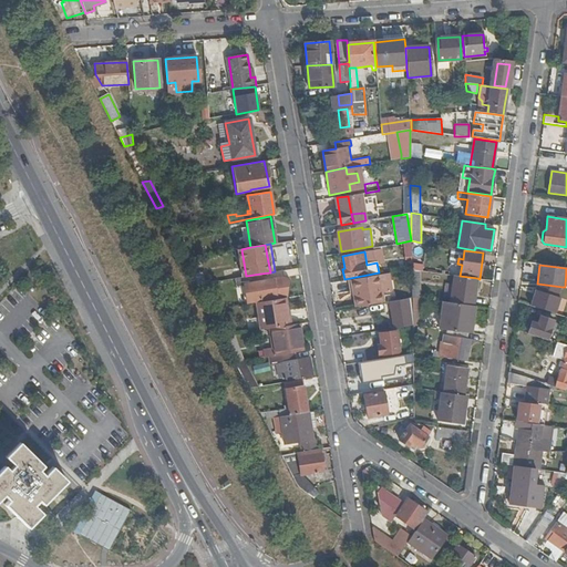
[(246,276),(235,278),(236,287),(248,285),(251,302),(256,301),(284,297),(286,294),(285,286),(287,285),(288,282),(288,280),(287,279),(286,277),(284,277),(272,279),(272,280),(266,282),(266,280),(261,281),(260,274),(246,276)]
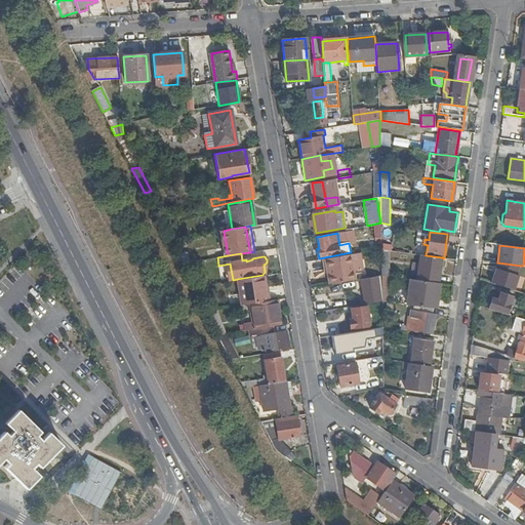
[(362,270),(359,253),(325,258),(329,284),(355,280),(353,271),(362,270)]
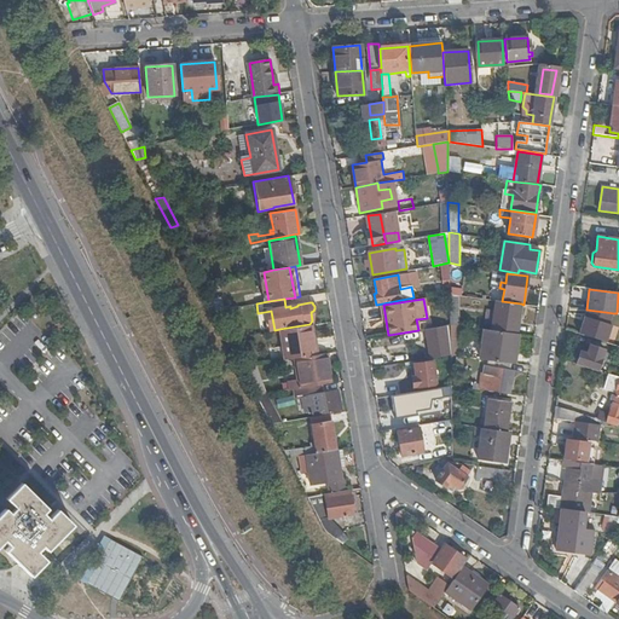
[(492,330),(518,334),(521,304),(502,301),(496,301),(492,330)]
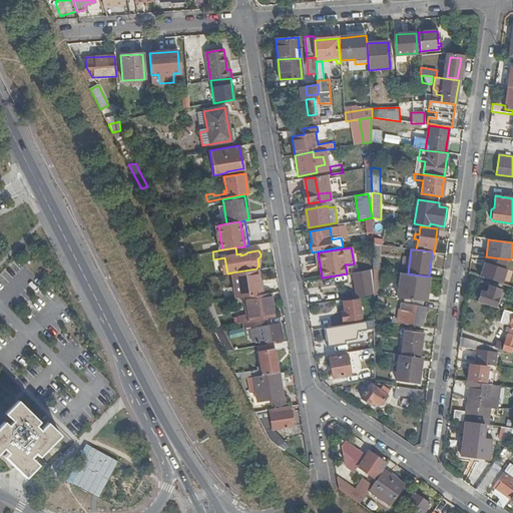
[(509,260),(486,257),(480,277),(504,285),(508,270),(506,270),(509,260)]
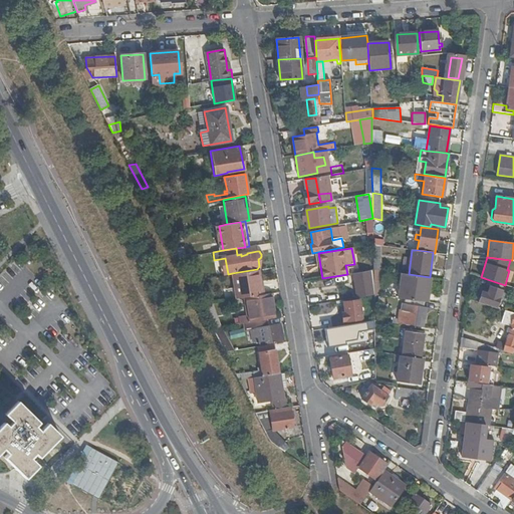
[(257,269),(232,273),(237,299),(246,297),(264,294),(260,269),(257,269)]
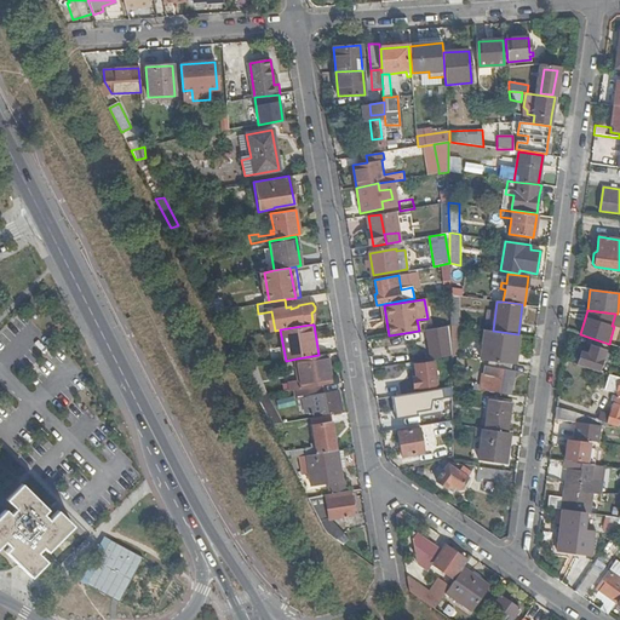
[(451,356),(451,325),(443,326),(435,328),(436,338),(437,338),(438,343),(430,344),(432,359),(451,356)]
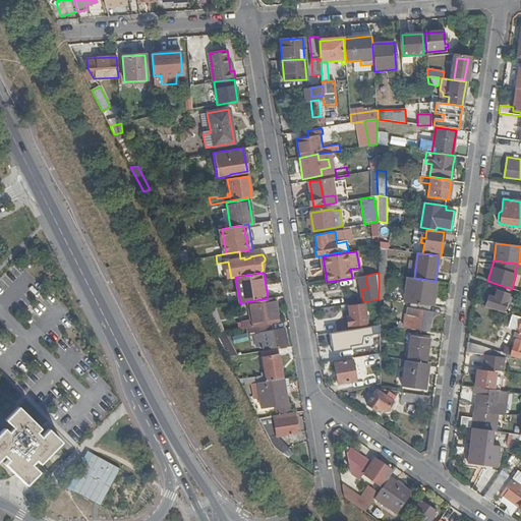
[(385,284),(385,274),(379,273),(379,299),(385,300),(385,294),(390,294),(390,283),(385,284)]
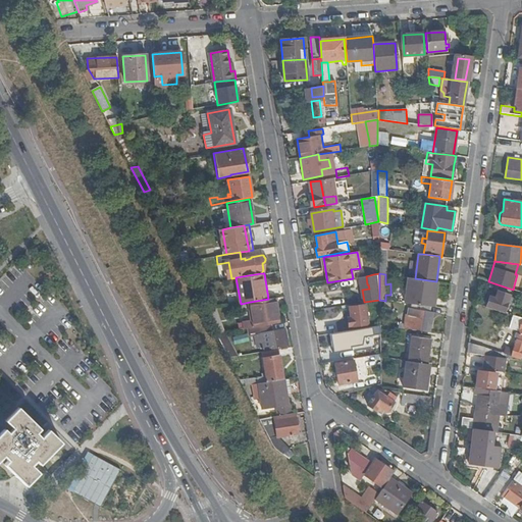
[(415,278),(409,277),(405,303),(410,304),(429,307),(432,307),(436,281),(415,278)]
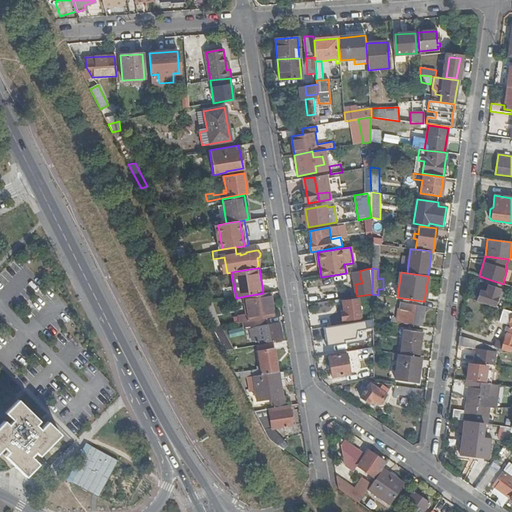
[(335,297),(335,292),(331,292),(330,286),(333,285),(332,279),(322,281),(325,298),(335,297)]
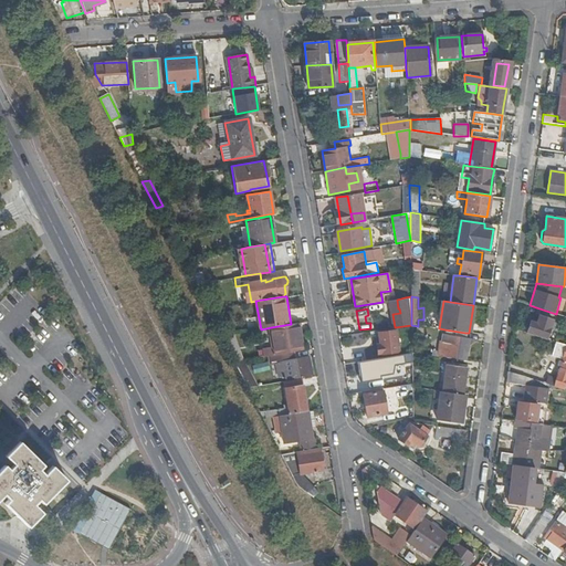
[(552,321),(540,316),(536,324),(531,322),(526,332),(546,338),(552,321)]
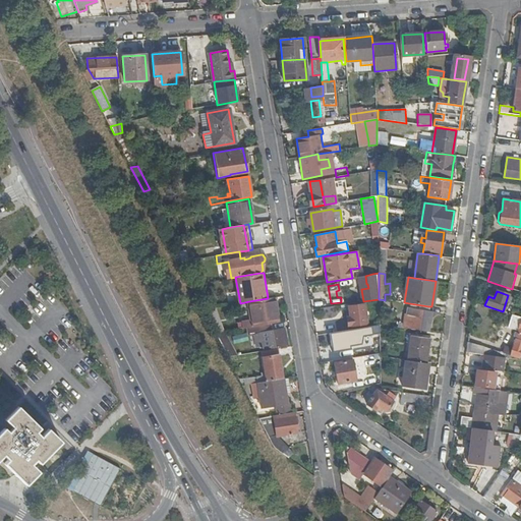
[(268,298),(249,301),(251,314),(255,314),(256,320),(252,321),(241,323),(242,329),(255,326),(271,324),(276,323),(272,297),(268,298)]
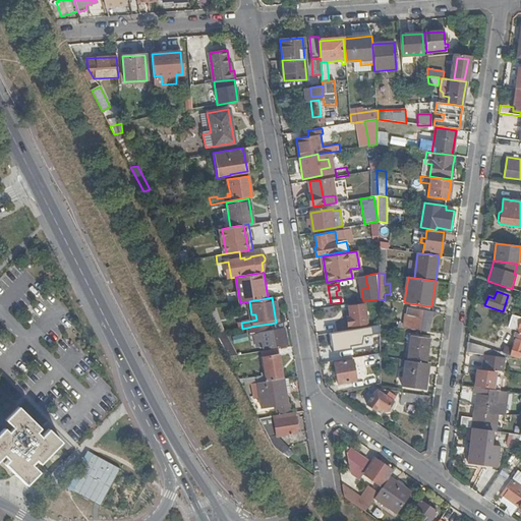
[(398,327),(411,329),(411,328),(424,329),(428,306),(409,303),(408,314),(406,315),(404,324),(398,323),(398,327)]
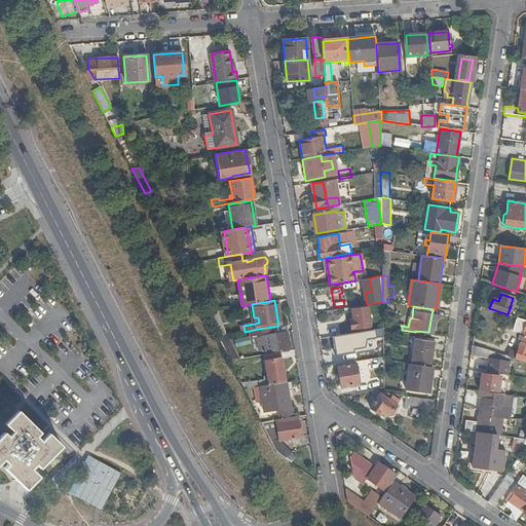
[(368,307),(351,309),(353,321),(350,321),(351,329),(371,327),(368,307)]
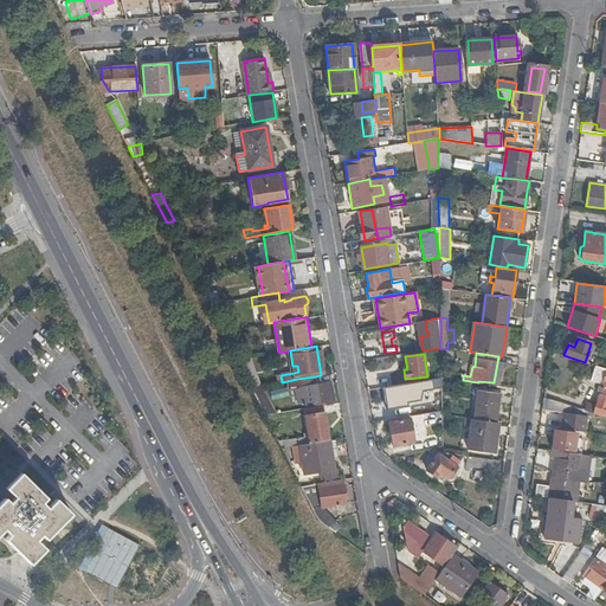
[(247,358),(237,360),(246,378),(251,387),(262,386),(247,358)]
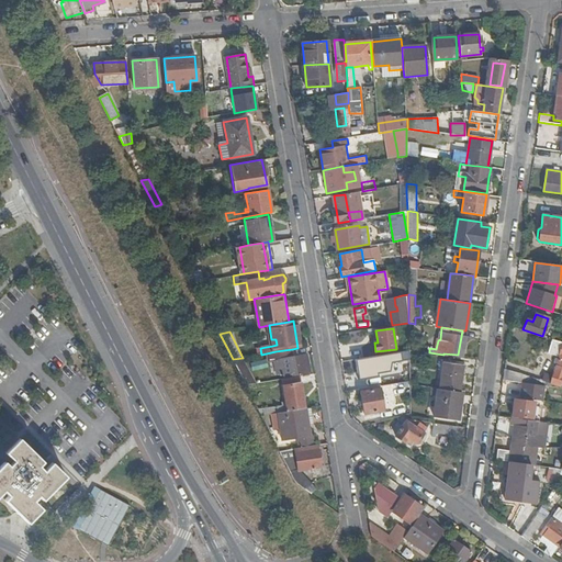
[(561,388),(561,382),(561,343),(552,339),(551,340),(550,339),(546,353),(559,358),(557,363),(553,362),(551,367),(555,368),(553,377),(551,383),(540,380),(504,369),(503,380),(537,384),(561,388)]
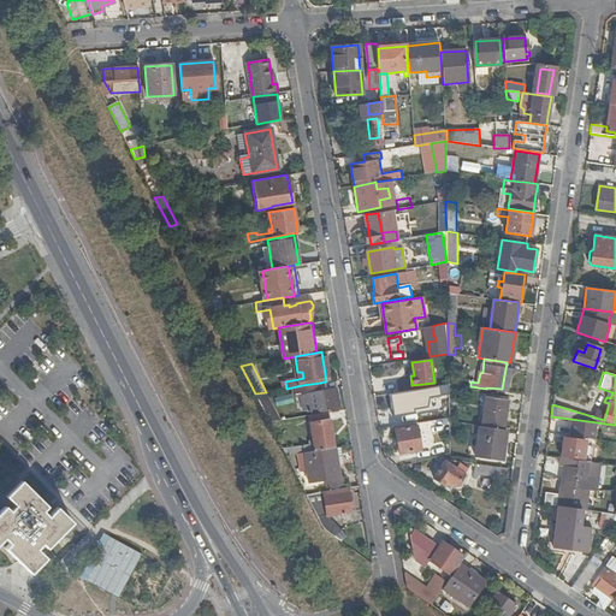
[(327,412),(330,412),(330,408),(339,406),(336,389),(323,391),(320,383),(302,385),(303,395),(302,395),(304,410),(312,409),(313,415),(327,412)]
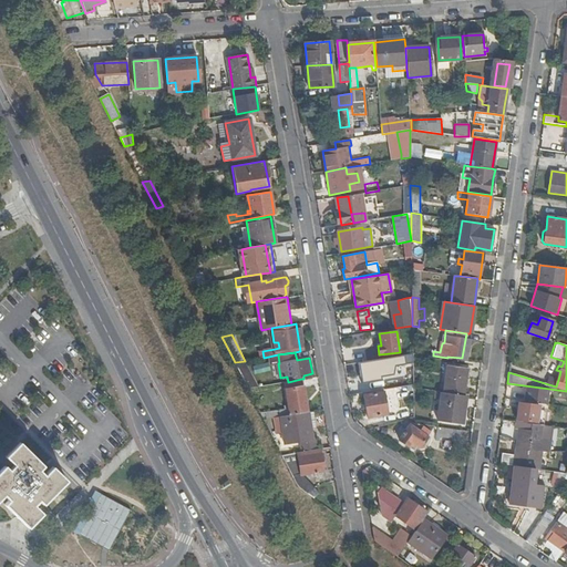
[(406,369),(413,368),(413,364),(413,353),(375,359),(377,362),(359,366),(362,385),(380,382),(377,366),(381,364),(382,368),(405,364),(406,369)]
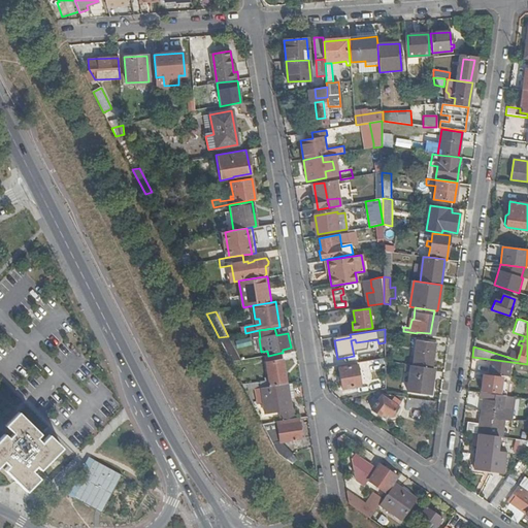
[(228,336),(219,337),(229,359),(231,362),(240,360),(228,336)]
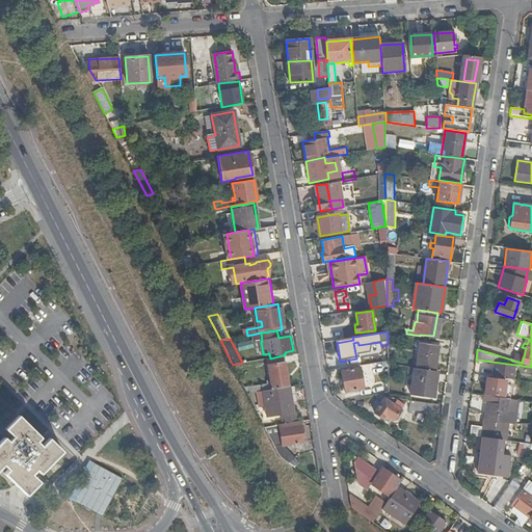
[(435,371),(437,371),(441,345),(423,343),(419,369),(435,371)]
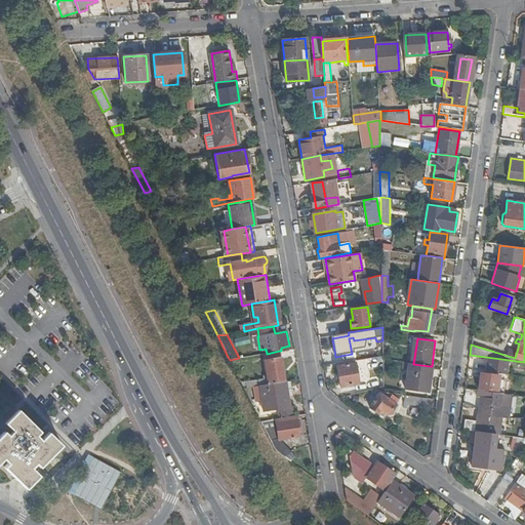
[(515,358),(517,352),(507,349),(505,355),(515,358)]
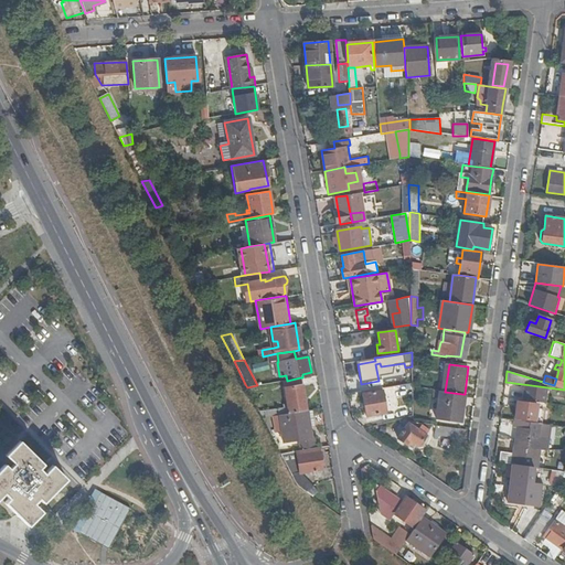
[(285,388),(302,385),(300,377),(287,381),(284,381),(285,388)]
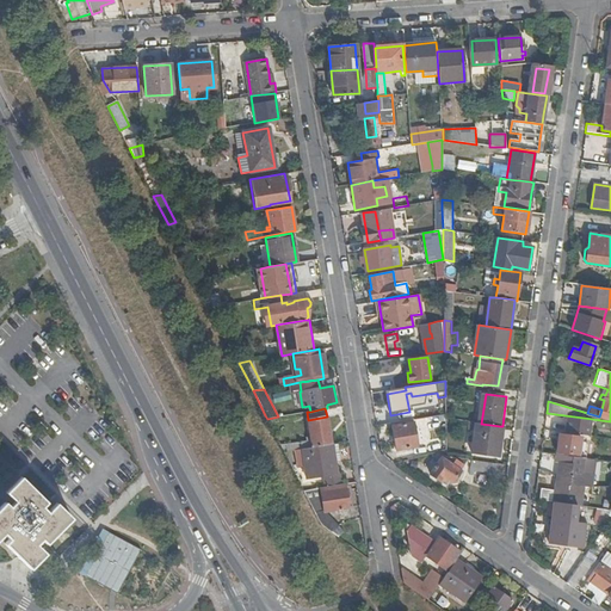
[(582,427),(584,418),(547,413),(545,420),(545,423),(582,427)]
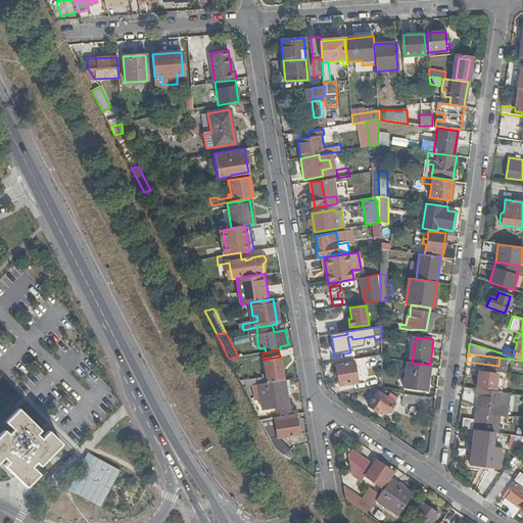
[(381,361),(381,359),(381,354),(335,363),(335,365),(354,362),(354,365),(381,361)]
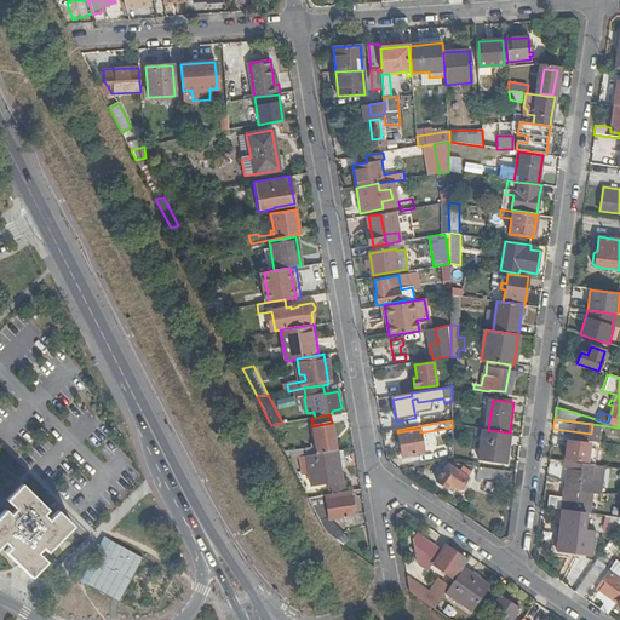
[(337,451),(332,423),(313,426),(315,445),(311,446),(311,448),(286,453),(288,459),(305,457),(337,451)]
